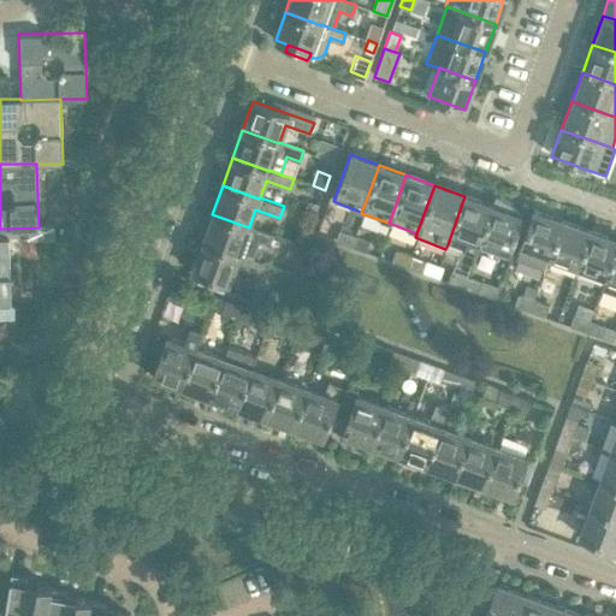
[(465,196),(448,244),(475,255),(480,242),(492,206),(465,196)]
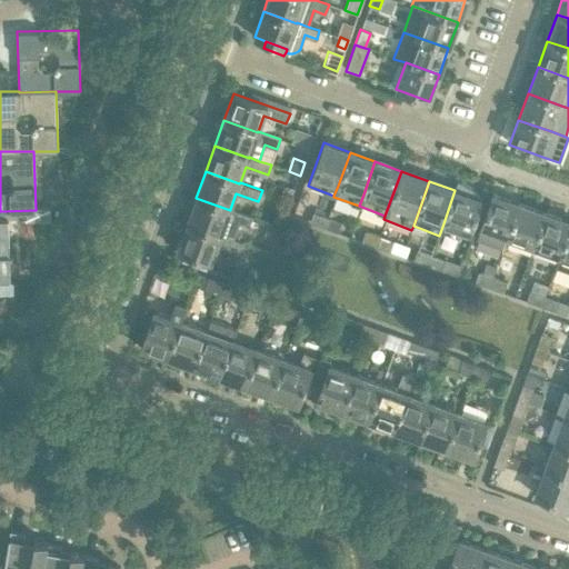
[(455,190),(443,223),(468,232),(480,199),(469,196),(471,189),(465,185),(457,181),(455,190)]
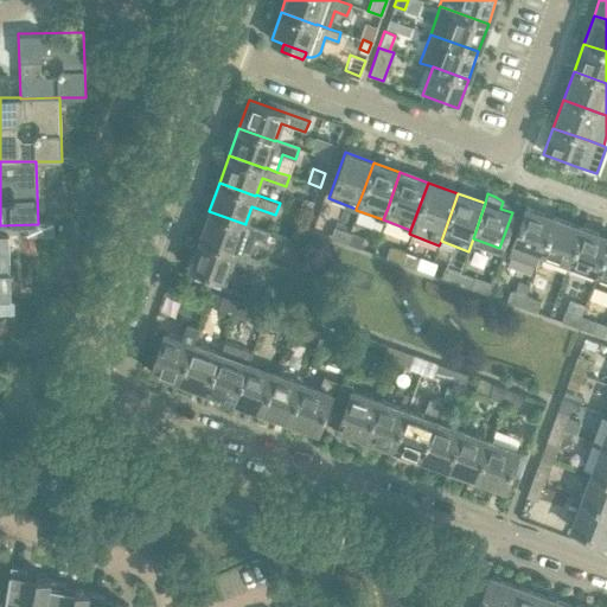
[(304,198),(300,210),(311,215),(315,202),(304,198)]
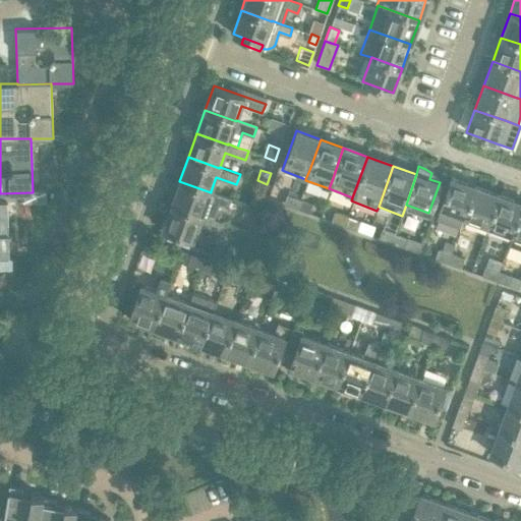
[(450,178),(440,209),(436,219),(460,228),(464,217),(474,186),(450,178)]
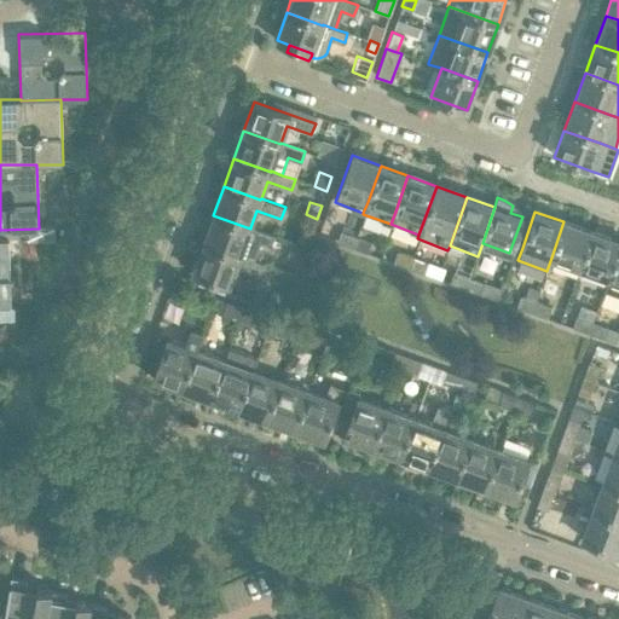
[(213,215),(203,243),(239,256),(253,260),(259,243),(271,248),(275,236),(250,227),(250,229),(213,215)]
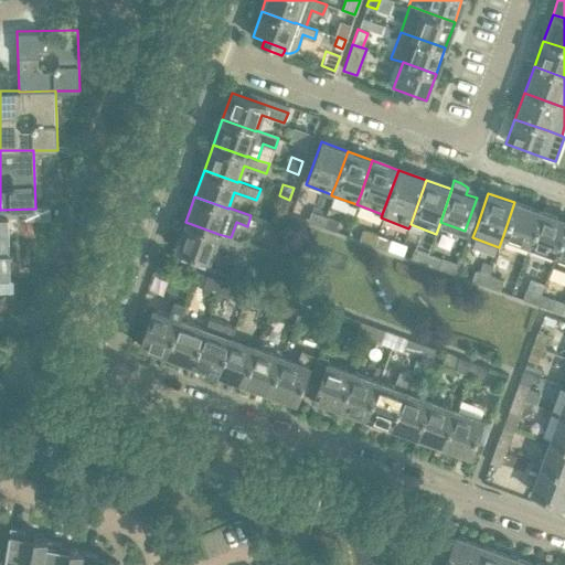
[(529,245),(540,212),(514,202),(503,235),(529,245)]
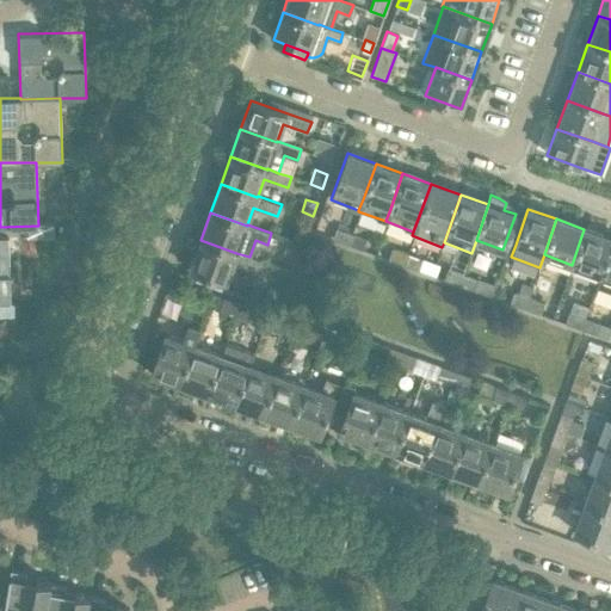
[(347,245),(351,234),(335,228),(332,239),(347,245)]
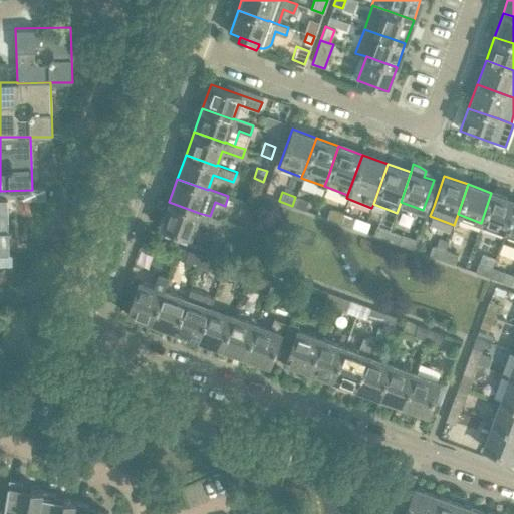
[(504,231),(513,202),(513,200),(491,193),(481,223),(504,231)]
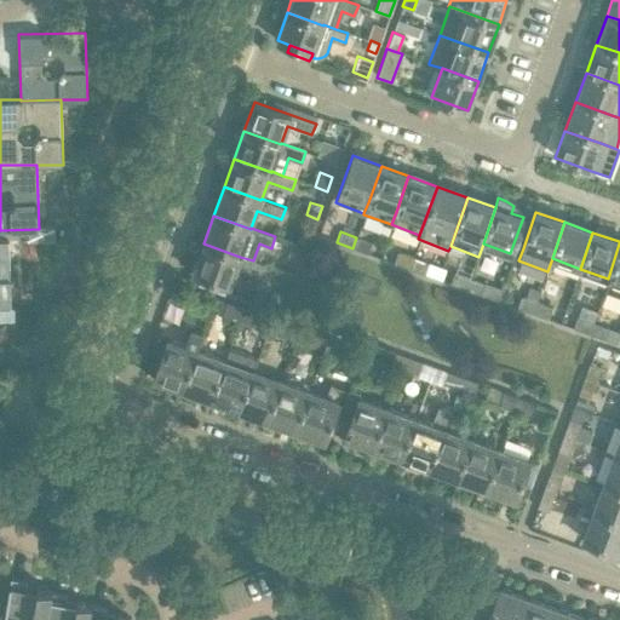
[(299,234),(297,242),(306,246),(309,237),(299,234)]
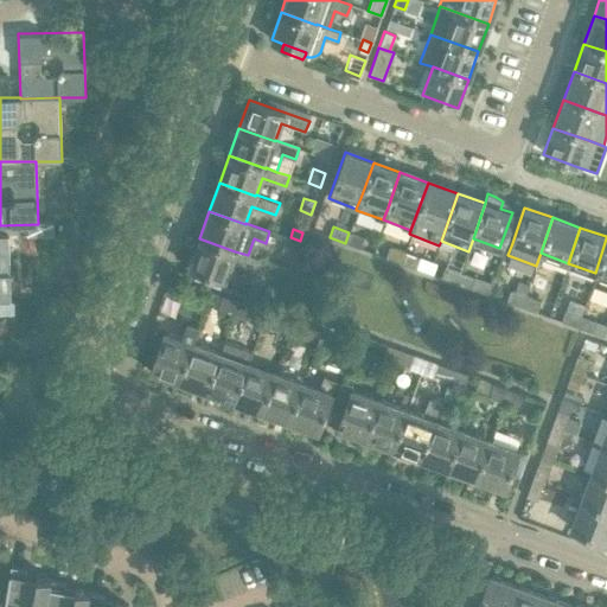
[(349,232),(345,243),(359,248),(363,237),(349,232)]
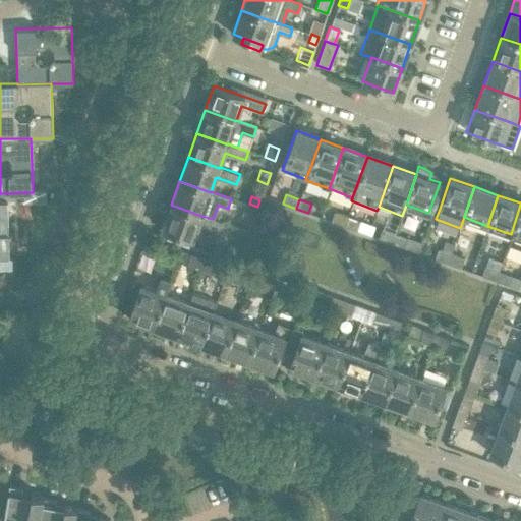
[(7,203),(0,201),(0,257),(9,258),(7,203)]
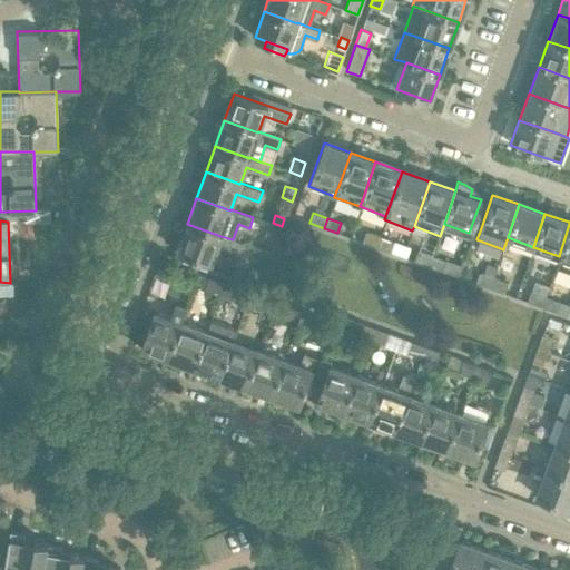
[(267,223),(264,233),(278,238),(282,228),(267,223)]
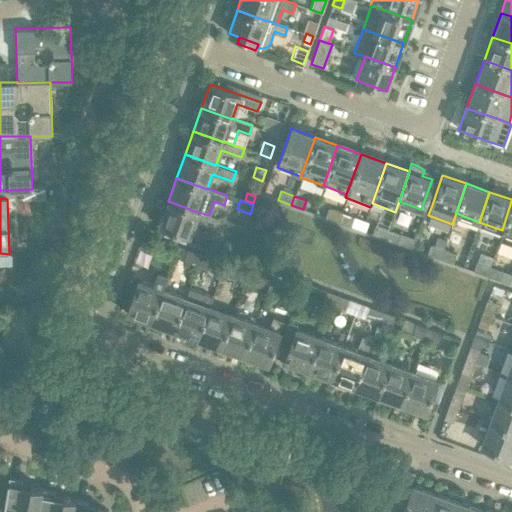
[(168,201),(160,225),(190,236),(195,222),(215,229),(219,219),(209,215),(198,212),(168,201)]
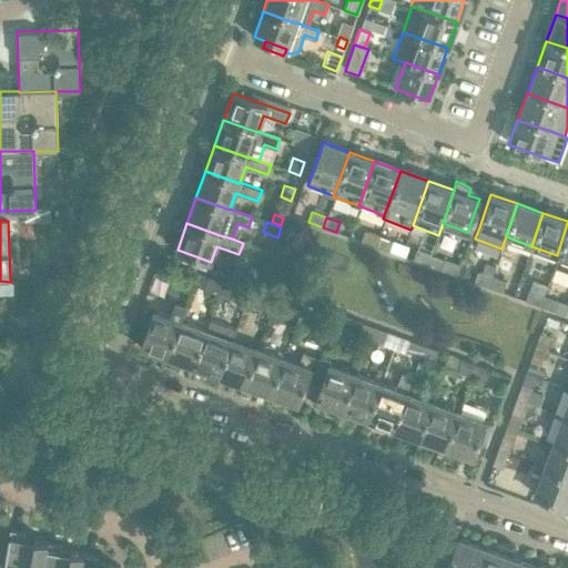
[(567,272),(567,223),(557,255),(554,266),(567,272)]
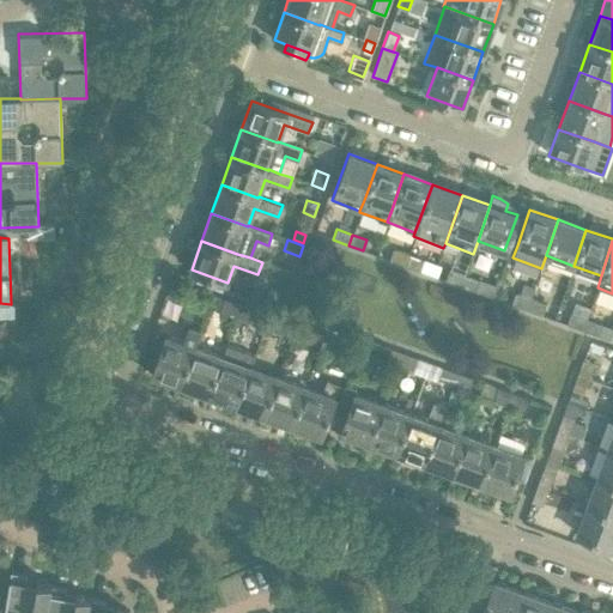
[(404,266),(407,255),(393,249),(388,260),(404,266)]
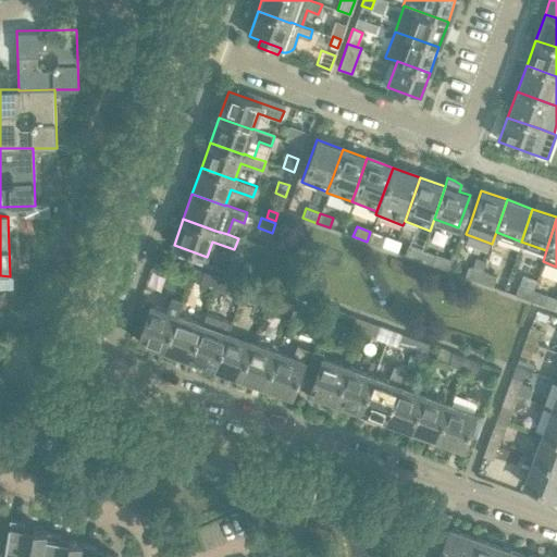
[(370,232),(367,242),(381,246),(384,236),(370,232)]
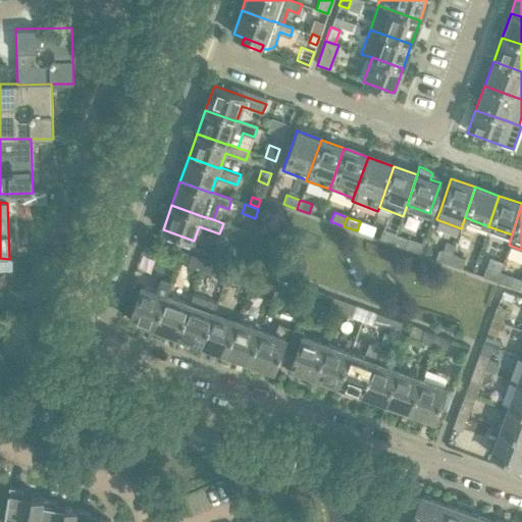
[(393,244),(396,235),(381,229),(378,239),(393,244)]
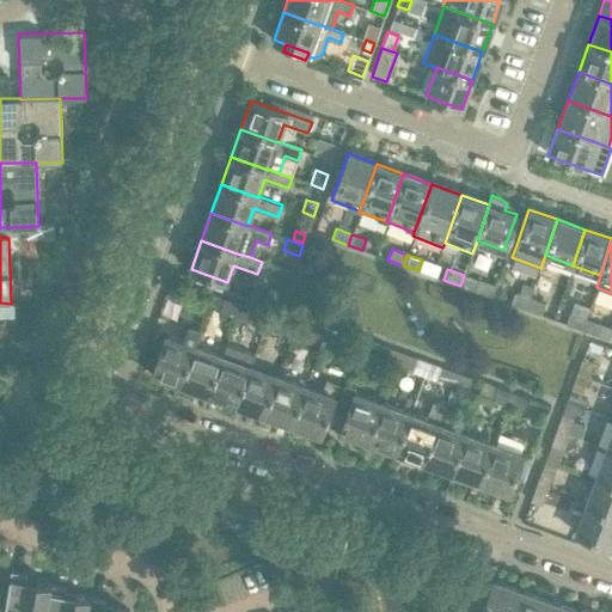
[(464,275),(460,286),(473,291),(478,280),(464,275)]
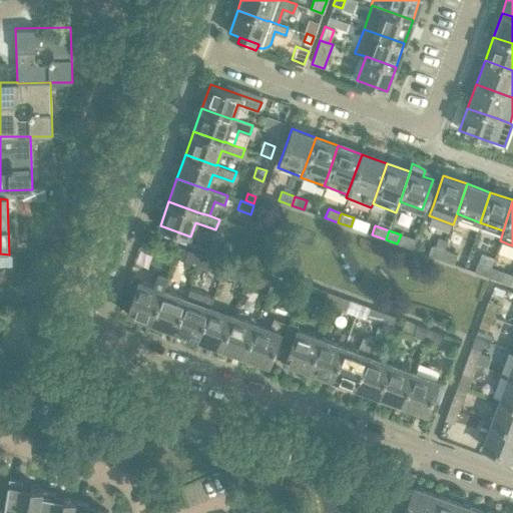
[(164,252),(168,242),(154,237),(150,248),(164,252)]
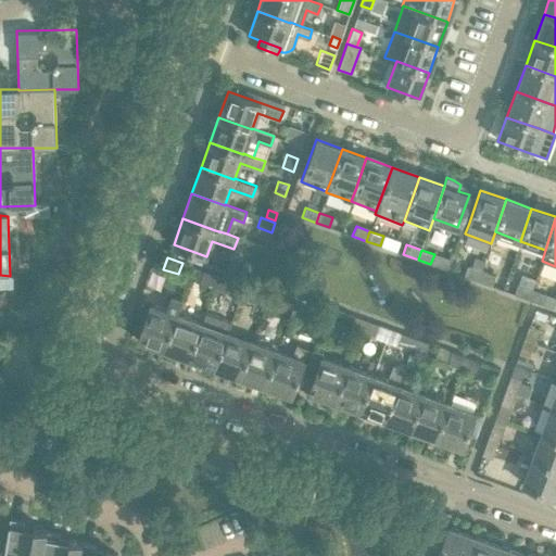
[(477,281),(480,272),(466,266),(463,276),(477,281)]
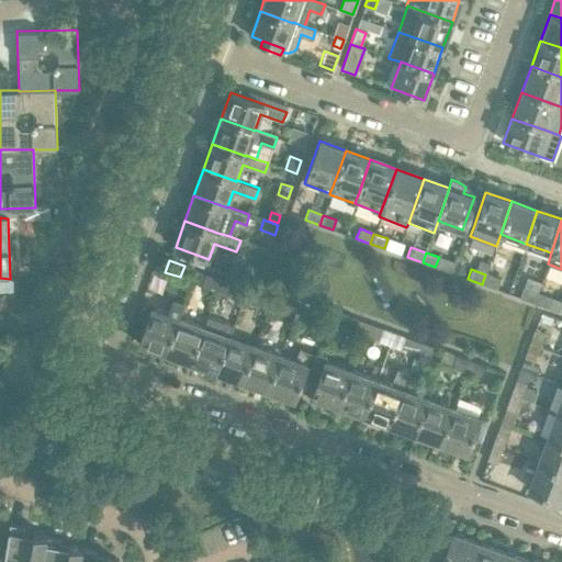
[(216,290),(221,279),(205,273),(201,284),(216,290)]
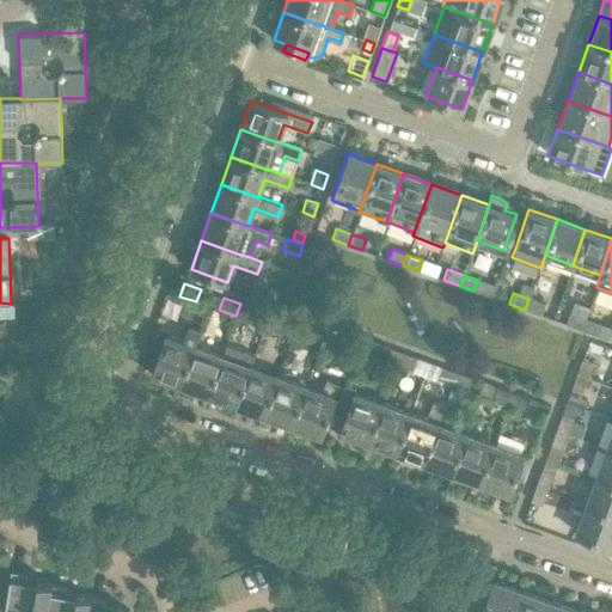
[(528,299),(525,310),(539,314),(544,304),(528,299)]
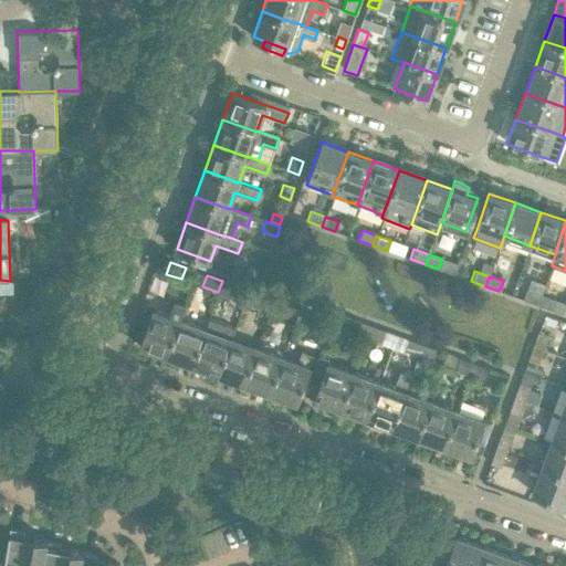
[(222,281),(218,292),(232,297),(237,285),(222,281)]
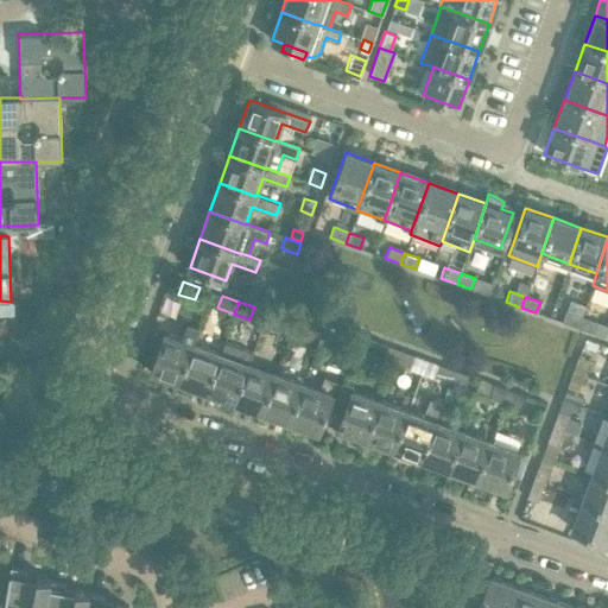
[(576,327),(581,316),(565,311),(562,322),(576,327)]
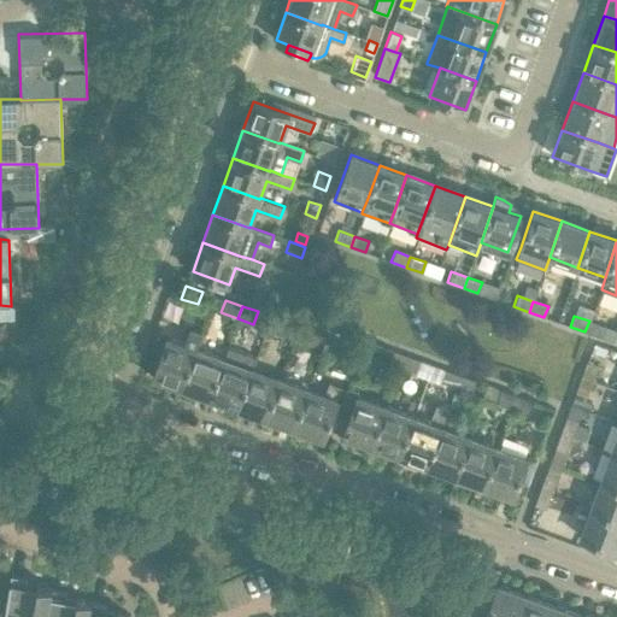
[(294,339),(299,327),(282,319),(277,333),(294,339)]
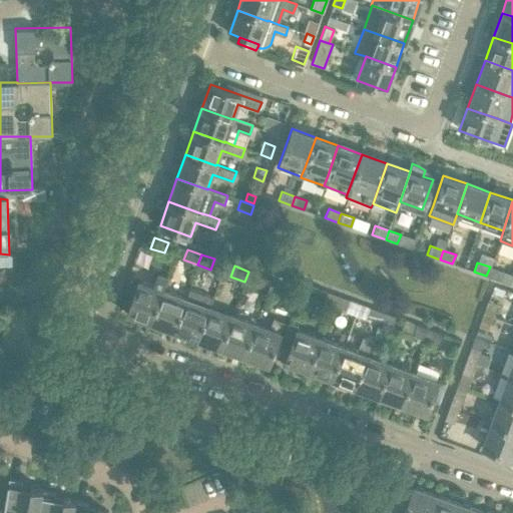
[(509,285),(512,276),(490,267),(486,276),(509,285)]
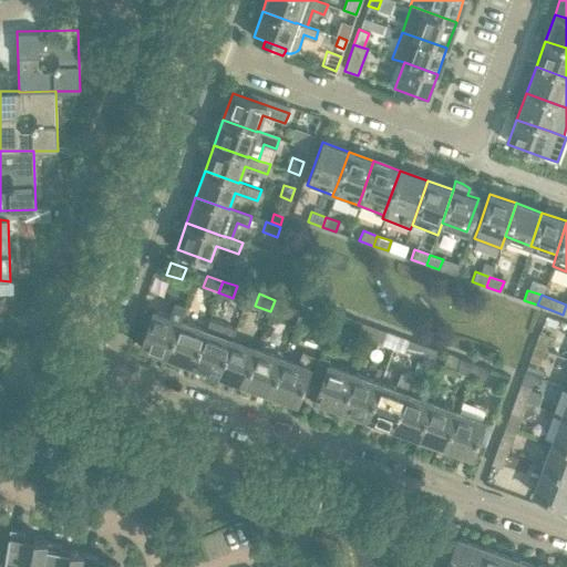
[(275,300),(270,311),(285,317),(288,305),(275,300)]
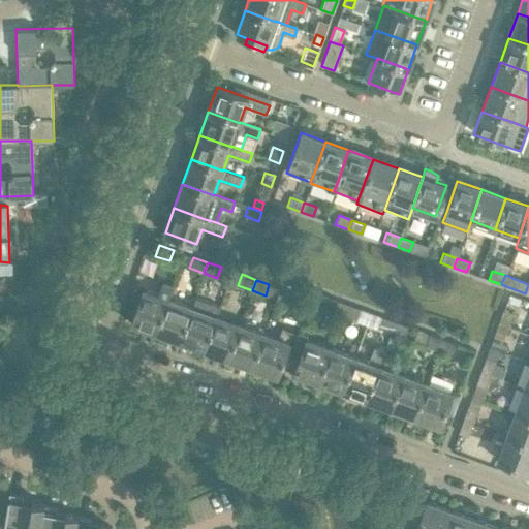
[(144,288),(130,323),(155,332),(167,298),(172,285),(161,282),(157,293),(144,288)]
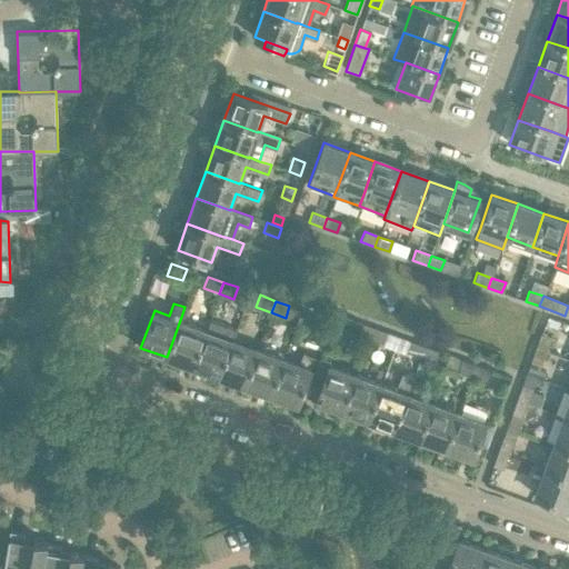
[(297,321),(311,327),(316,316),(300,310),(297,321)]
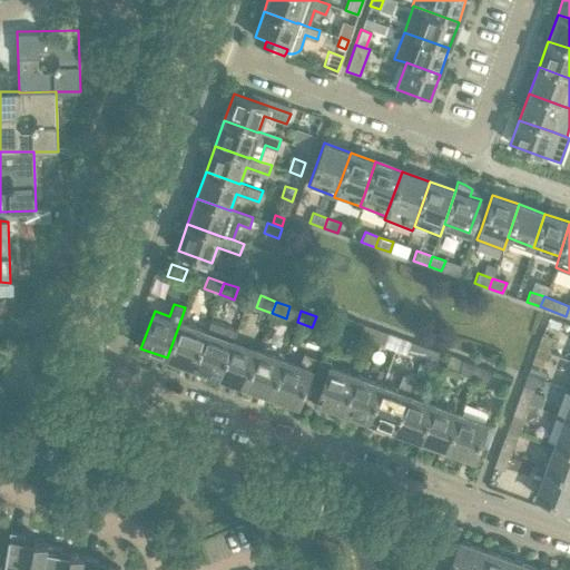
[(207,330),(193,367),(219,377),(233,340),(236,328),(210,318),(207,330)]
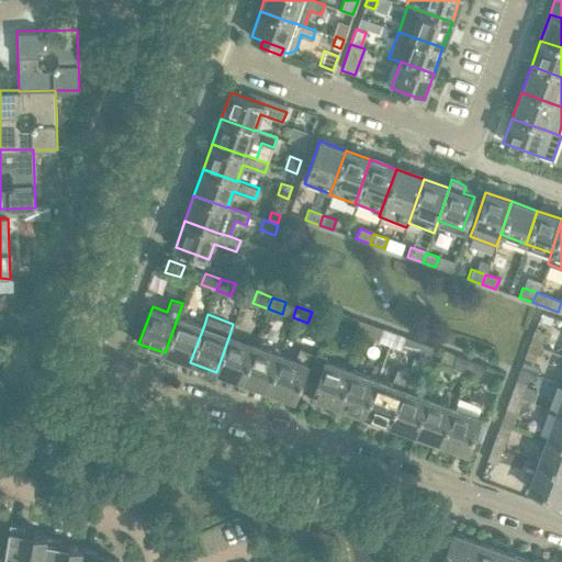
[(190,362),(204,325),(178,316),(165,352),(190,362)]
